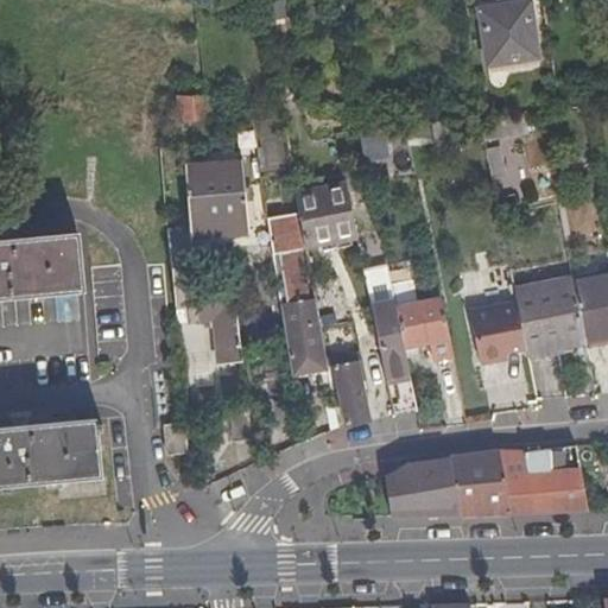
[(491,7),(499,64),(539,57),(531,1),(491,7)]
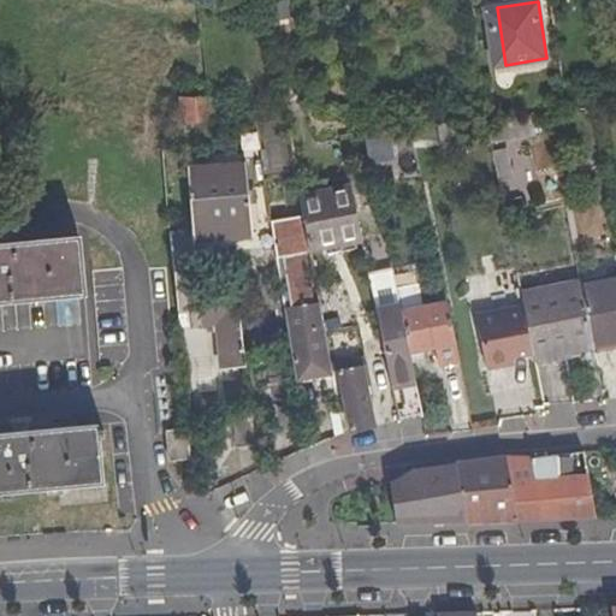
[(497,7),(489,9),(497,66),(505,65),(497,7)]
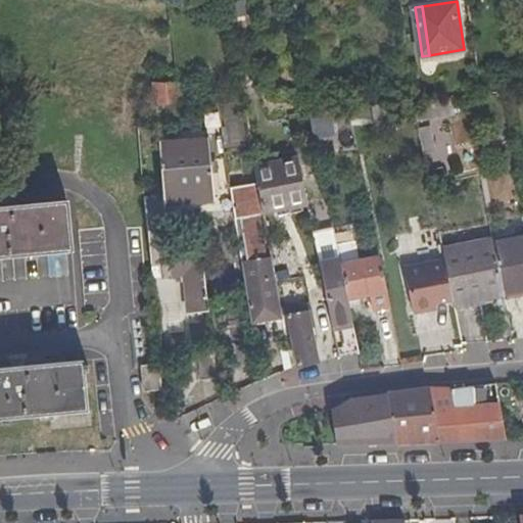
[(152,77),(154,104),(182,100),(178,73),(152,77)]
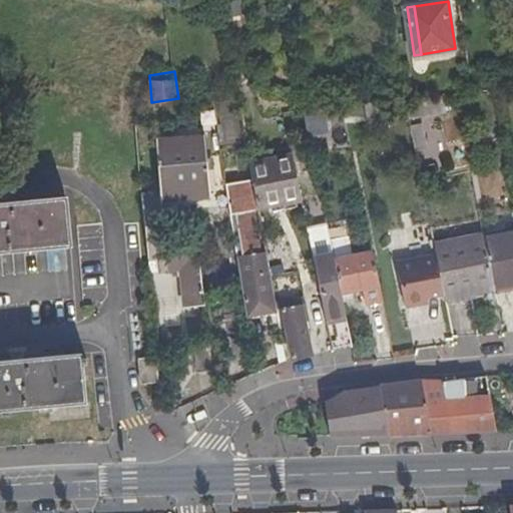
[(444,111),(441,95),(428,97),(431,114),(444,111)]
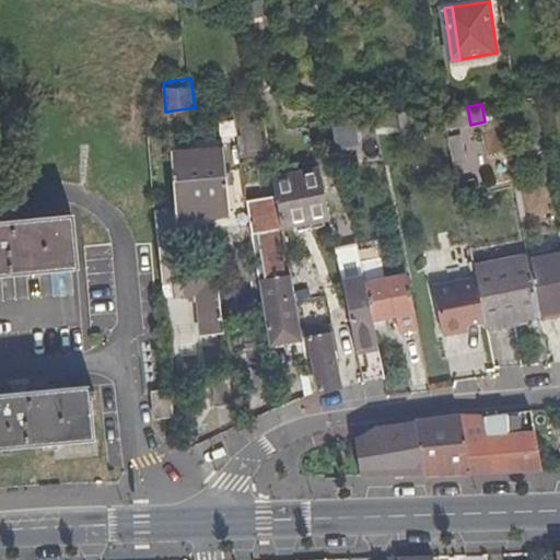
[(467,106),(467,107),(443,111),(444,120),(445,120),(446,128),(470,125),(467,106)]
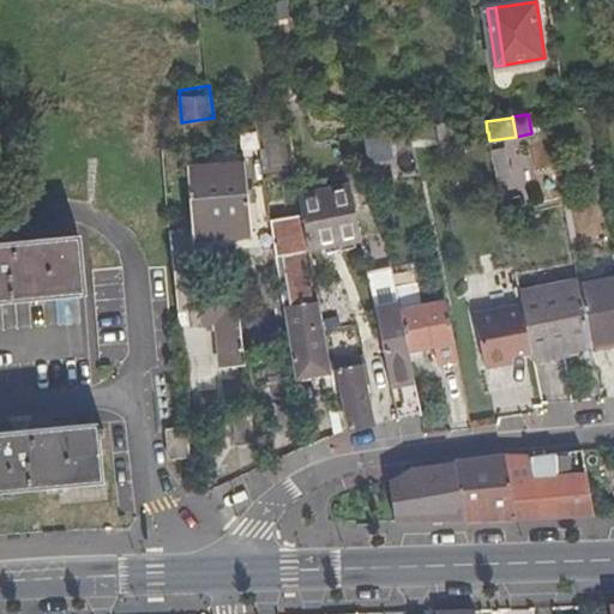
[(416,146),(441,144),(437,121),(410,125),(414,142),(415,142),(416,146)]
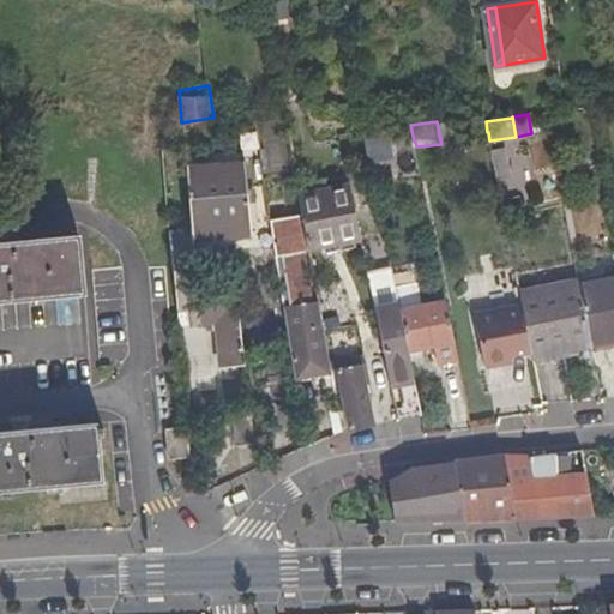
[(391,144),(414,142),(410,125),(389,127),(391,144)]
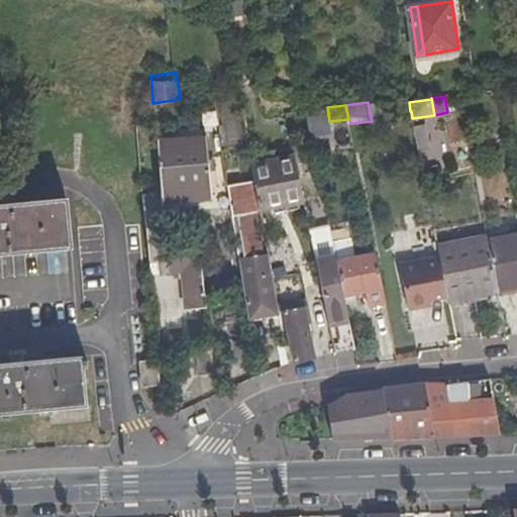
[(305,120),(305,135),(324,135),(325,121),(305,120)]
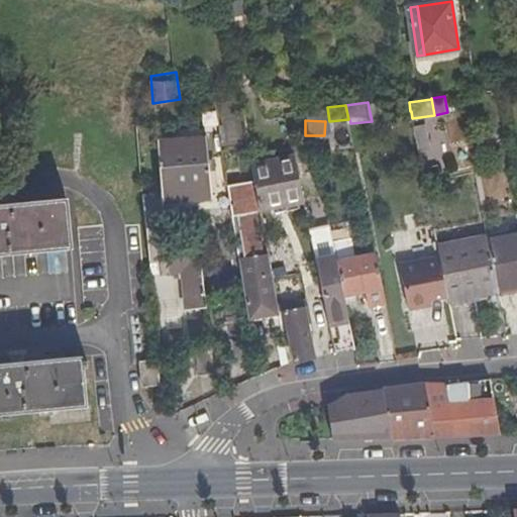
[(435,132),(416,136),(422,169),(442,166),(435,132)]
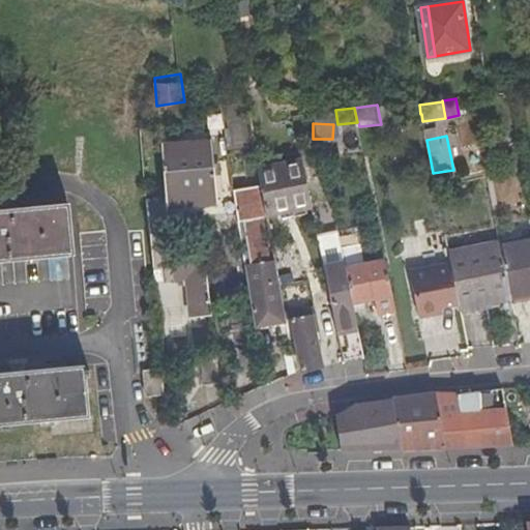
[(212,141),(159,146),(165,200),(166,206),(218,201),(212,141)]
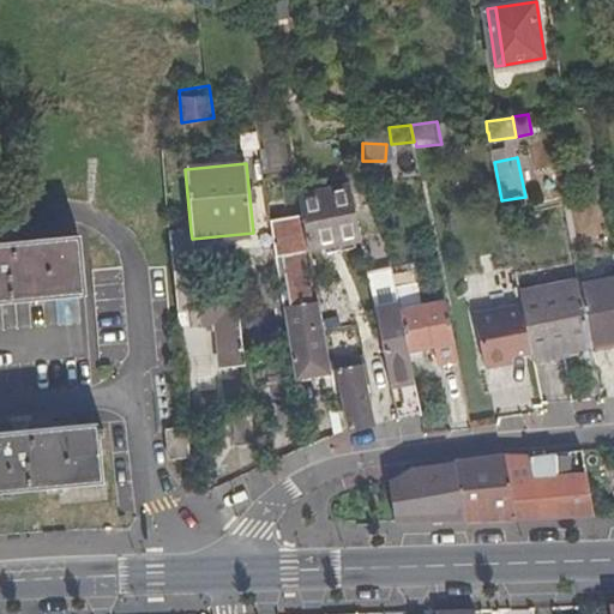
[(350,187),(298,196),(302,216),(308,251),(362,242),(350,187)]
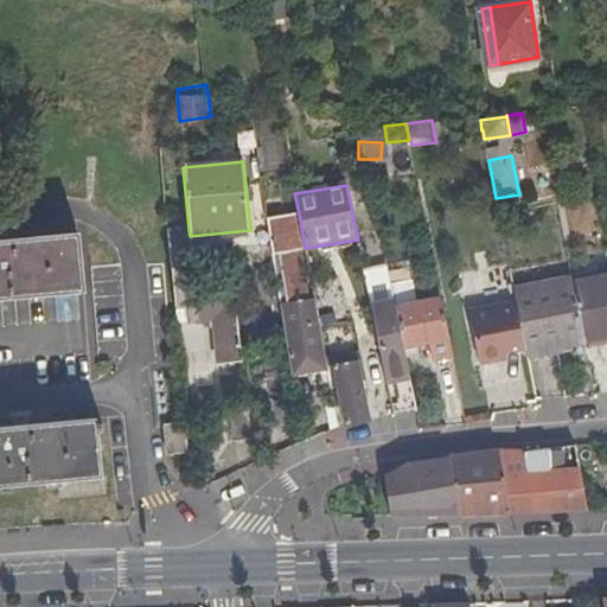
[(299,213),(292,215),(308,324),(319,323),(305,248),(299,213)]
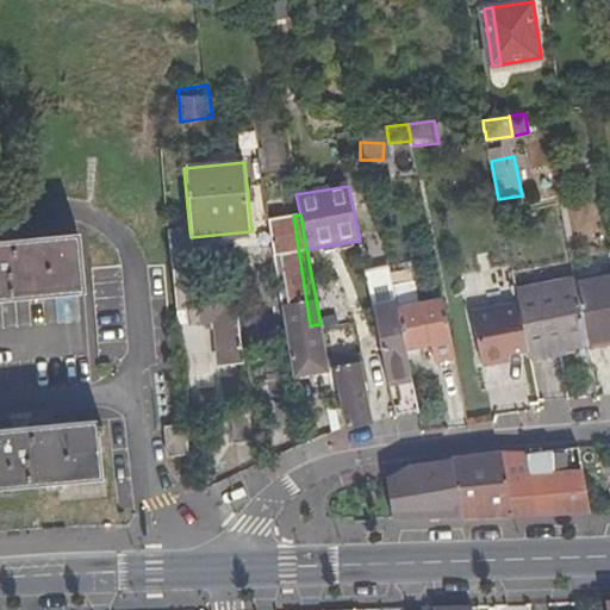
[(310,325),(293,216),(269,219),(293,373),(329,368),(321,324),(310,325)]
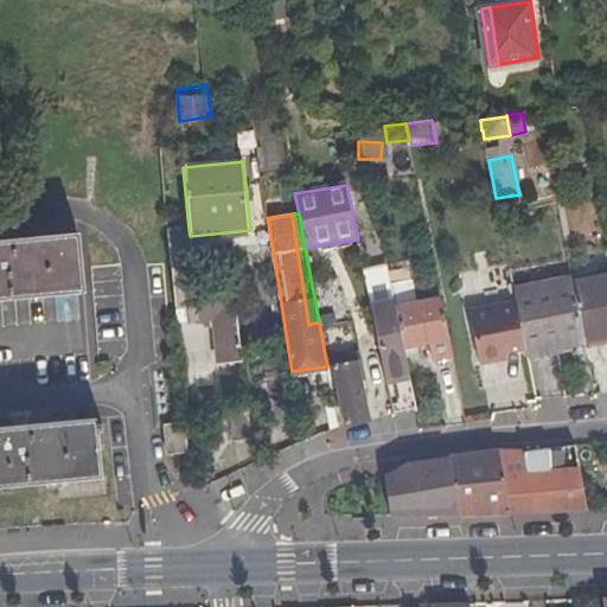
[(168,231),(177,304),(184,302),(185,310),(187,321),(198,319),(196,299),(190,236),(189,229),(168,231)]
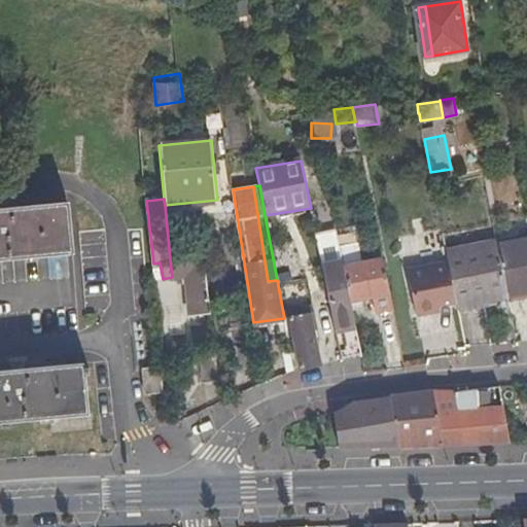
[(0,259),(72,253),(68,203),(9,209),(8,202),(0,202),(0,259)]
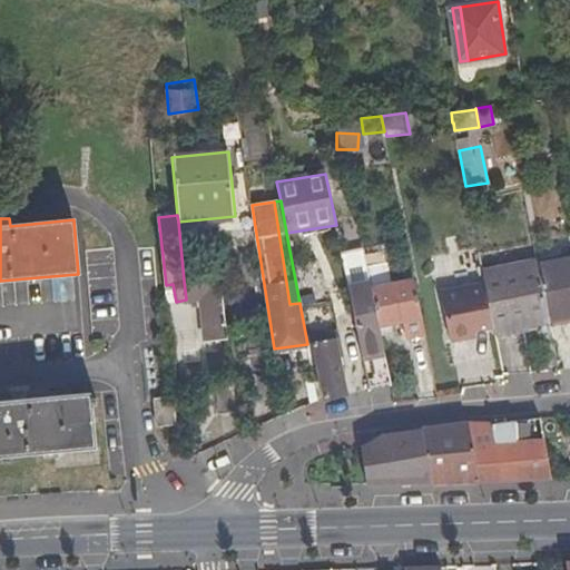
[(379,328),(366,267),(363,248),(342,253),(349,288),(370,391),(391,389),(381,336),(379,328)]
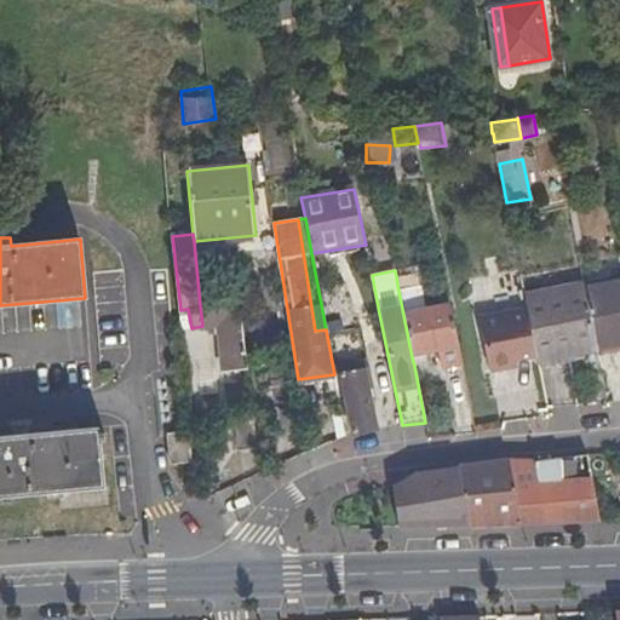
[(619,280),(603,285),(615,346),(619,344),(619,280)]
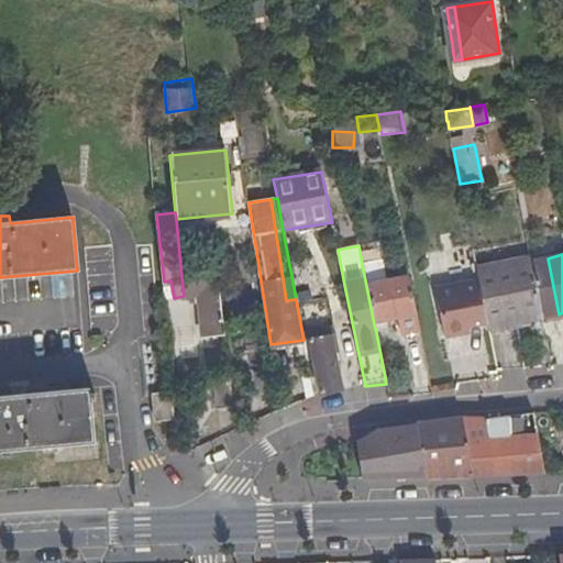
[(548,258),(532,262),(542,318),(559,315),(548,258)]
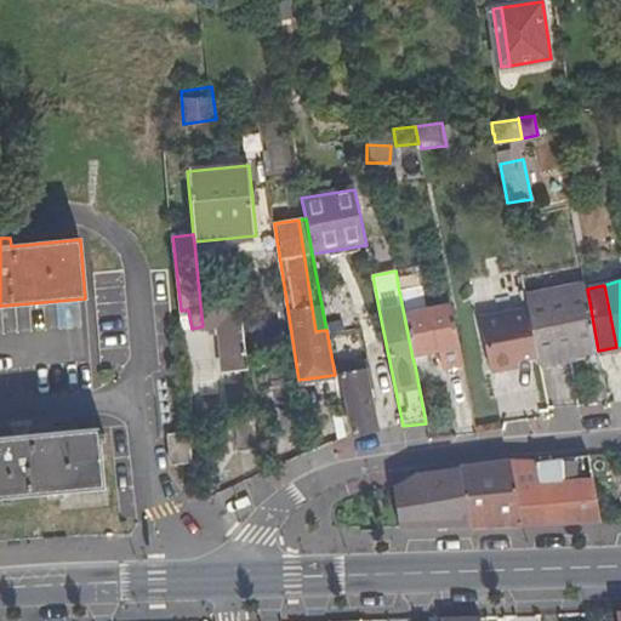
[(587,289),(586,286),(577,289),(588,353),(598,351),(587,289)]
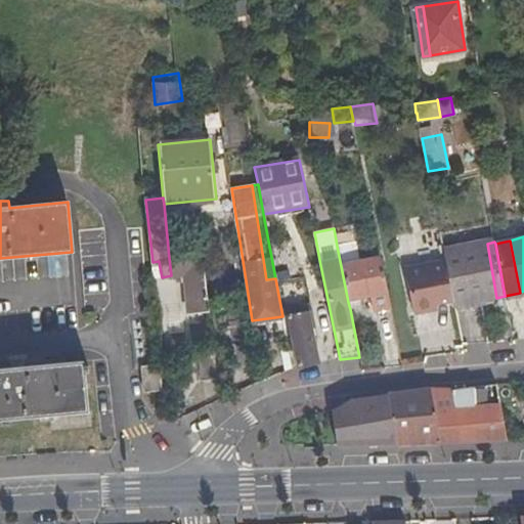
[(390,307),(381,258),(358,262),(353,243),(337,246),(348,302),(359,300),(360,300),(359,298),(369,296),(373,311),(390,307)]
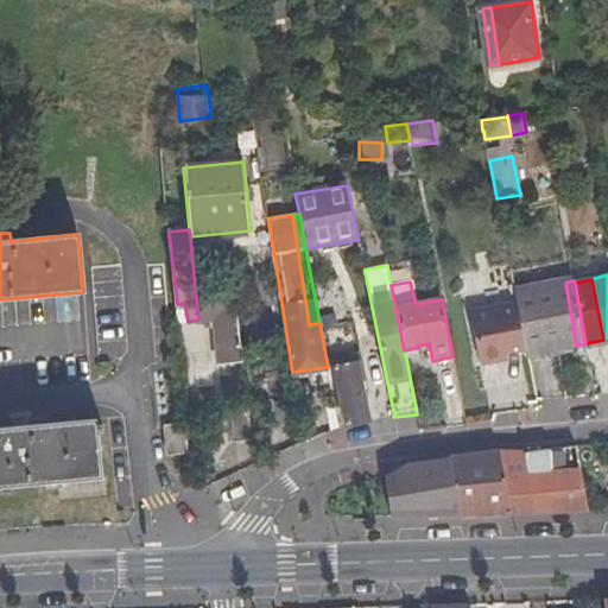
[(553,350),(576,346),(565,283),(542,287),(553,350)]
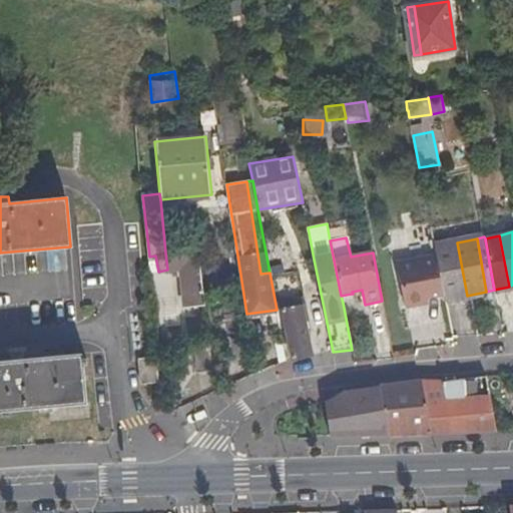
[(467,296),(457,242),(434,247),(436,257),(444,296),(445,300),(467,296)]
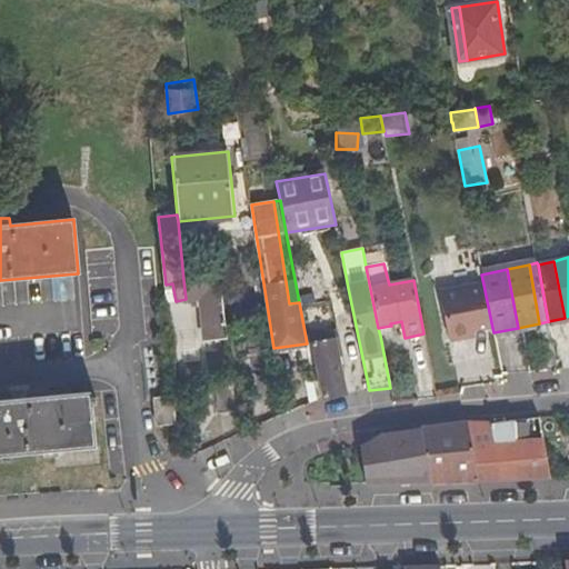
[(202,322),(220,320),(218,287),(222,287),(221,278),(199,279),(200,298),(202,322)]
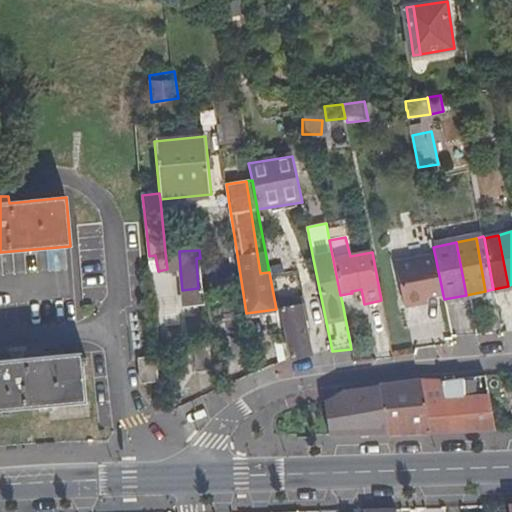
[(167,269),(180,268),(179,251),(165,252),(167,269)]
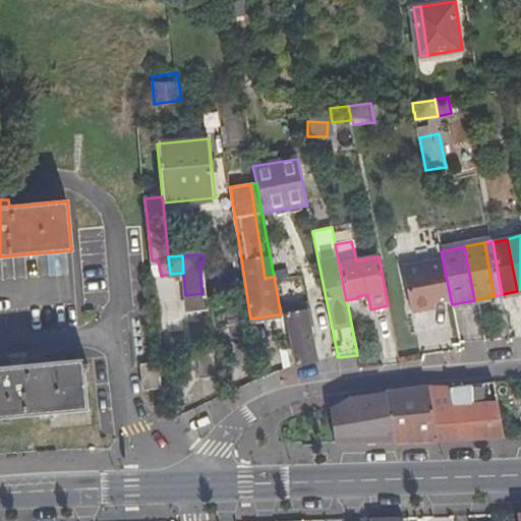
[(443,261),(403,269),(410,308),(433,303),(451,300),(443,261)]
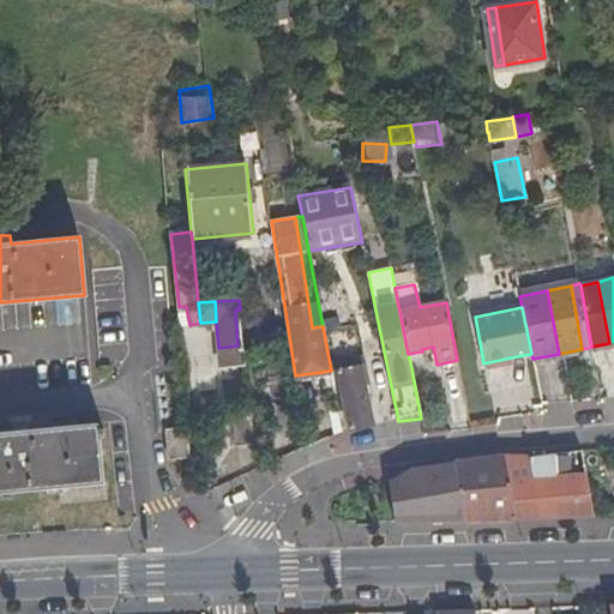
[(242,345),(238,345),(218,348),(221,369),(245,366),(242,345)]
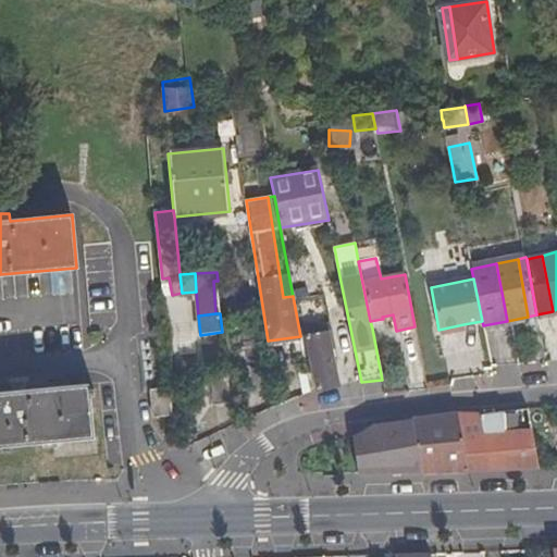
[(383,326),(382,319),(370,321),(372,329),(383,326)]
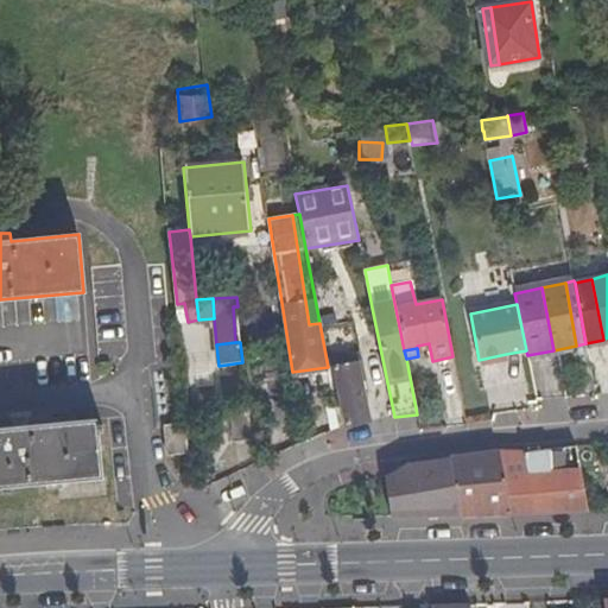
[(366,381),(360,353),(327,360),(333,388),(337,387),(346,426),(369,422),(361,381),(366,381)]
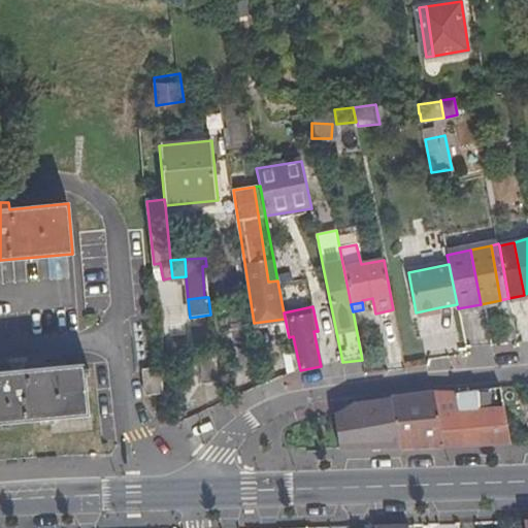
[(439,307),(416,312),(417,317),(440,312),(439,307)]
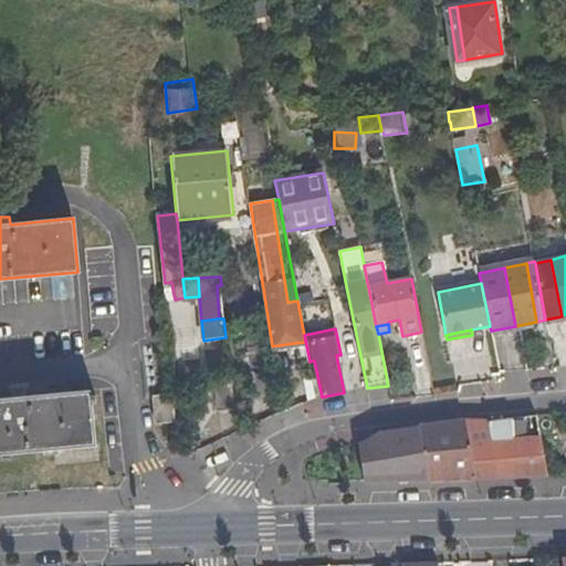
[(232,380),(215,383),(218,411),(236,409),(232,380)]
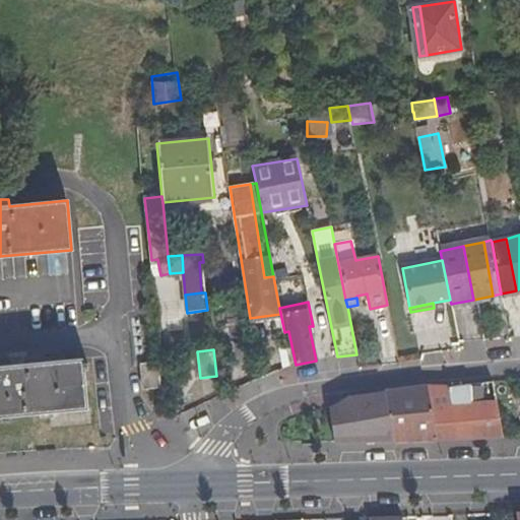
[(0,416),(86,408),(82,371),(87,370),(86,363),(82,363),(81,360),(24,365),(23,359),(18,359),(12,360),(13,366),(0,367),(0,416)]
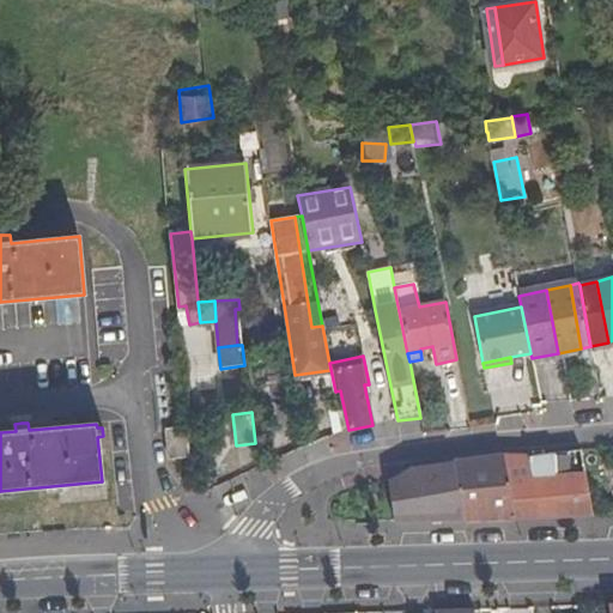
[(187,428),(167,430),(170,460),(189,459),(187,428)]
